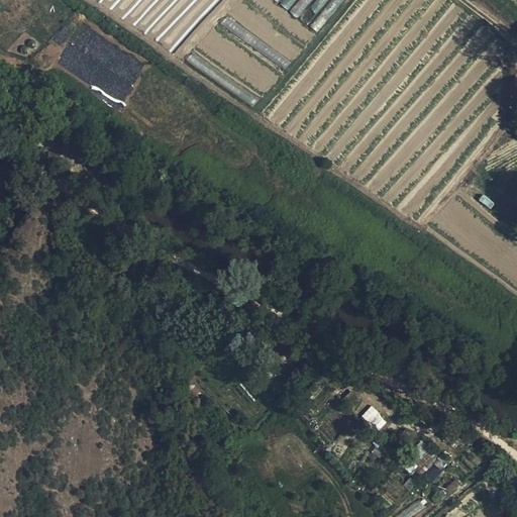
[(306,0),(299,0),(289,11),(296,17),(310,3),(306,0)]
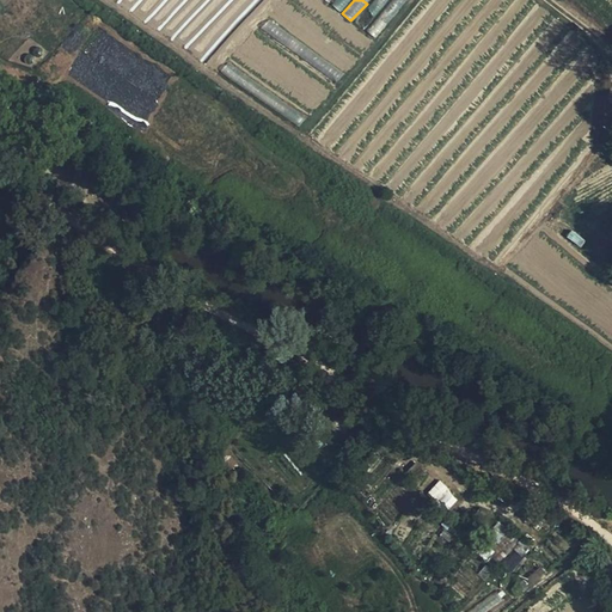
[(374,0),(367,8),(374,16),(387,0),(374,0)]
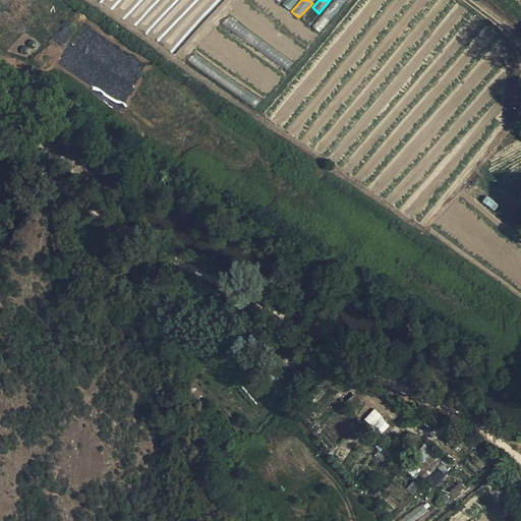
[(312,25),(319,33),(329,22),(324,15),(312,25)]
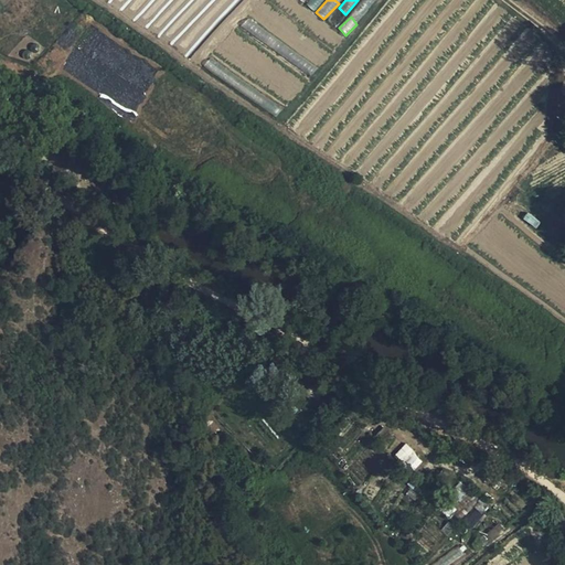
[(526,213),(523,220),(535,227),(540,221),(526,213)]
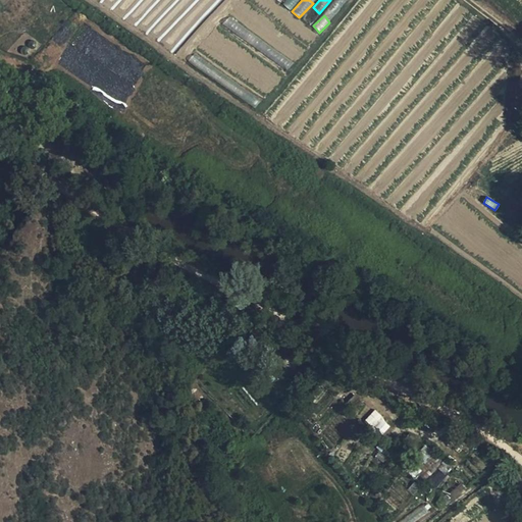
[(365,419),(382,434),(390,425),(374,410),(365,419)]
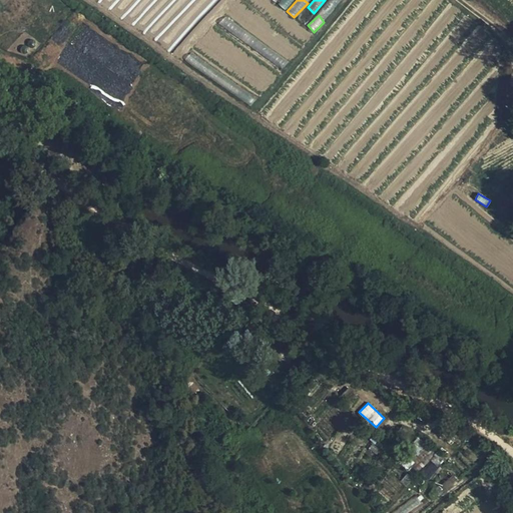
[(429,459),(419,472),(429,480),(439,466),(429,459)]
